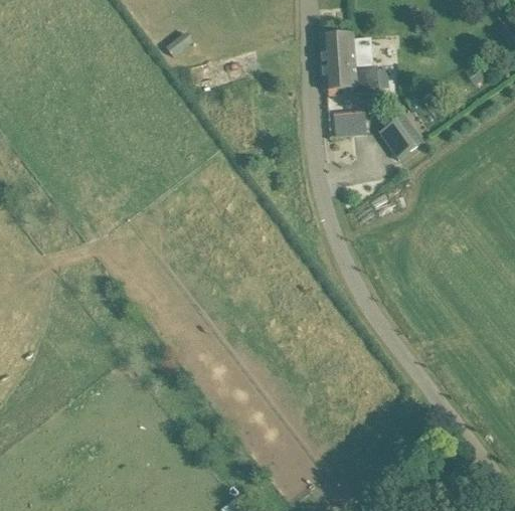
[(326,89),(357,87),(358,94),(378,92),(378,84),(388,84),(386,63),(355,66),(353,32),(322,34),(326,89)]
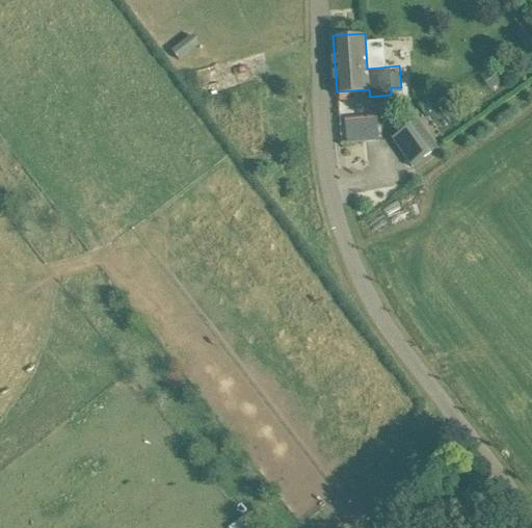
[(501,80),(490,64),(480,71),(489,87),(501,80)]
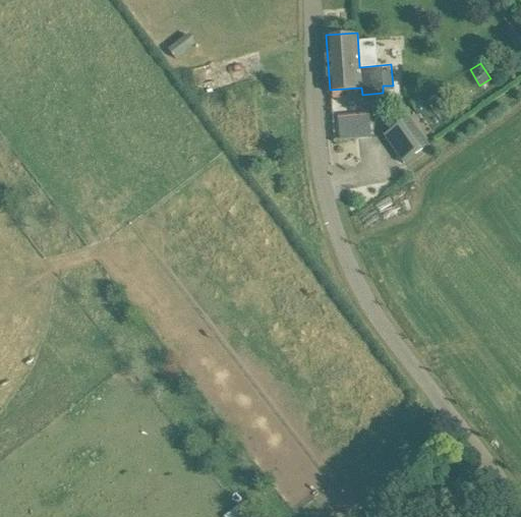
[(369,112),(358,113),(336,114),(338,138),(360,136),(371,135),(369,112)]
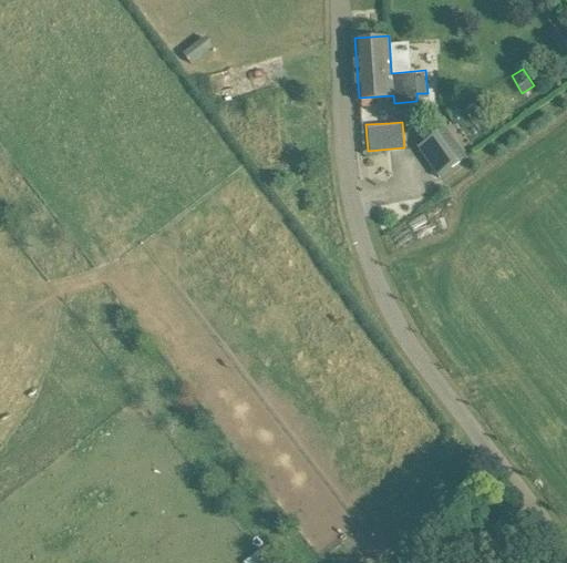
[(441,173),(466,154),(444,125),(420,144),(441,173)]
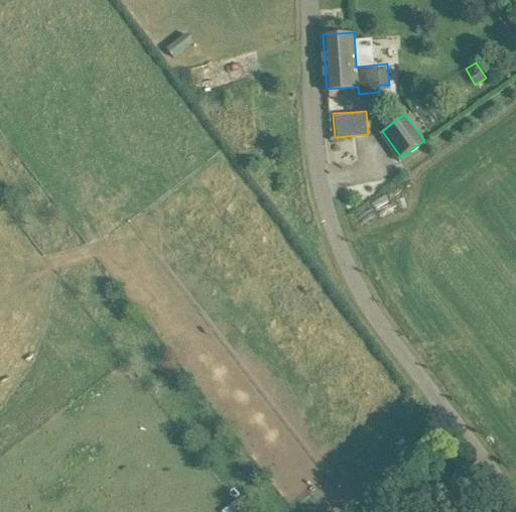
[(241,511),(245,509),(235,497),(222,508),(225,511),(241,511)]
